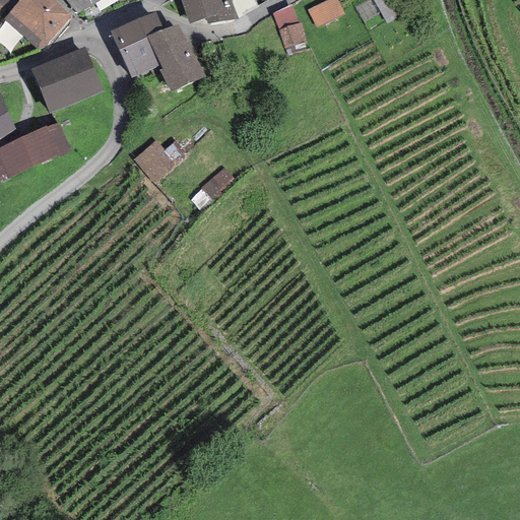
[(39,52),(72,16),(55,0),(0,0),(0,3),(7,9),(10,12),(4,19),(39,52)]
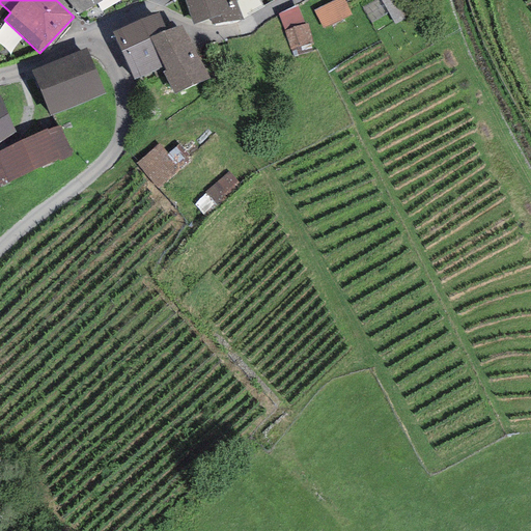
[(66,0),(79,15),(104,0),(66,0)]
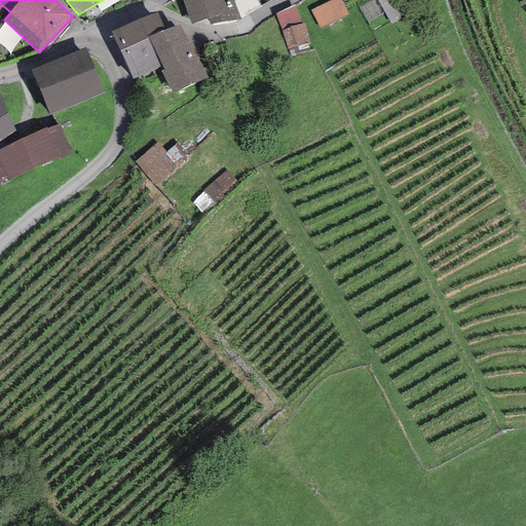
[(182,0),(191,25),(208,19),(210,26),(240,20),(233,0),(182,0)]
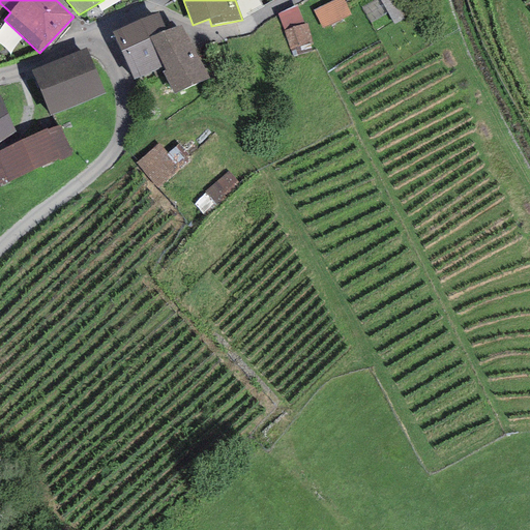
[(344,0),(332,0),(313,9),(322,29),(351,15),(344,0)]
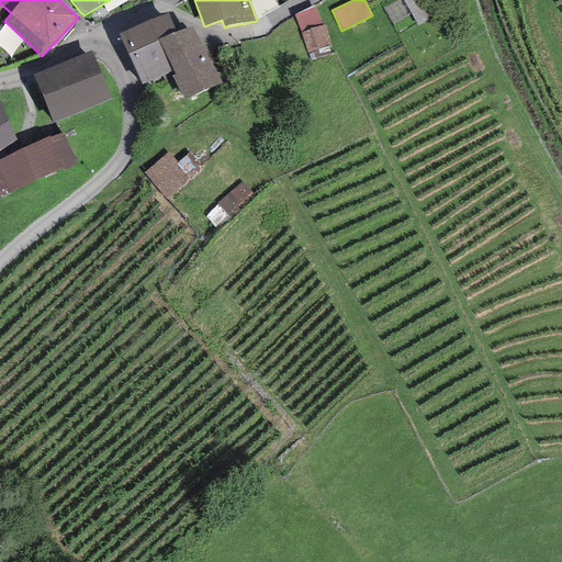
[(428,0),(403,0),(418,26),(437,14),(428,0)]
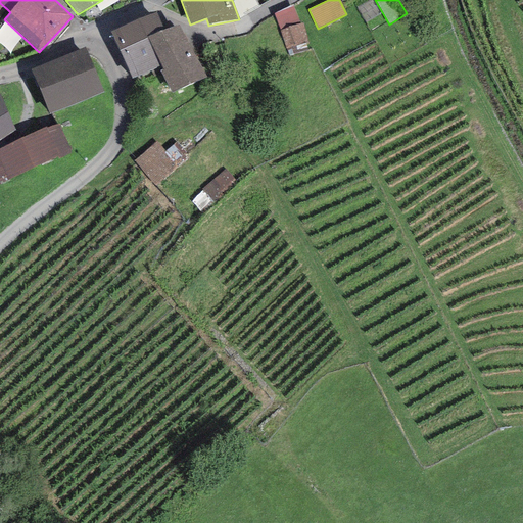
[(292,4),(273,14),(280,30),(286,49),(289,56),(307,51),(304,43),(308,43),(303,24),(300,25),(292,4)]
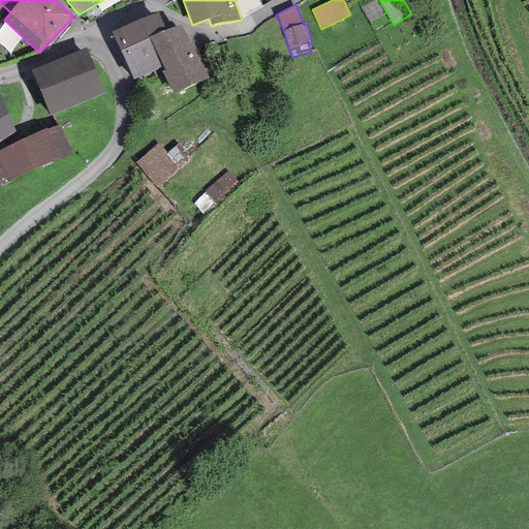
[(157,12),(112,33),(133,81),(161,69),(163,67),(149,37),(165,30),(157,12)]
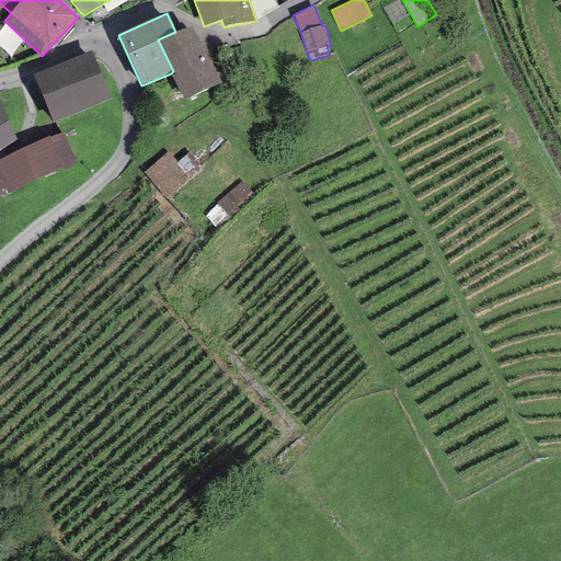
[(158,39),(173,71),(207,56),(192,24),(175,32),(158,39)]
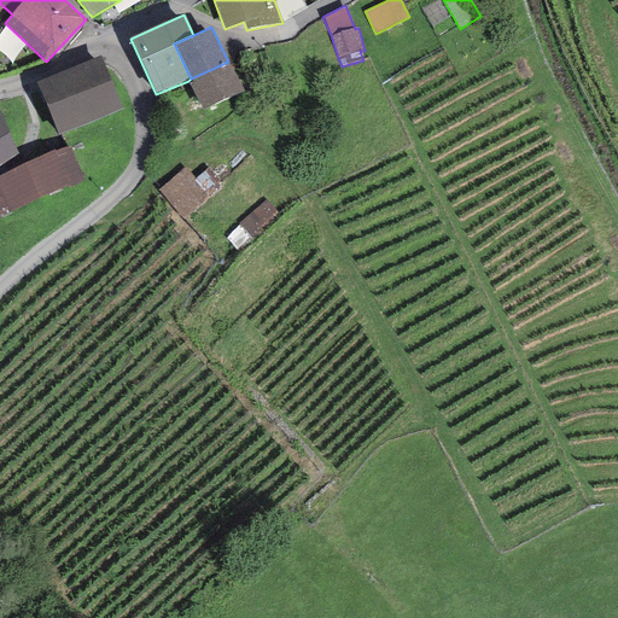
[(100,56),(36,82),(59,135),(123,109),(100,56)]
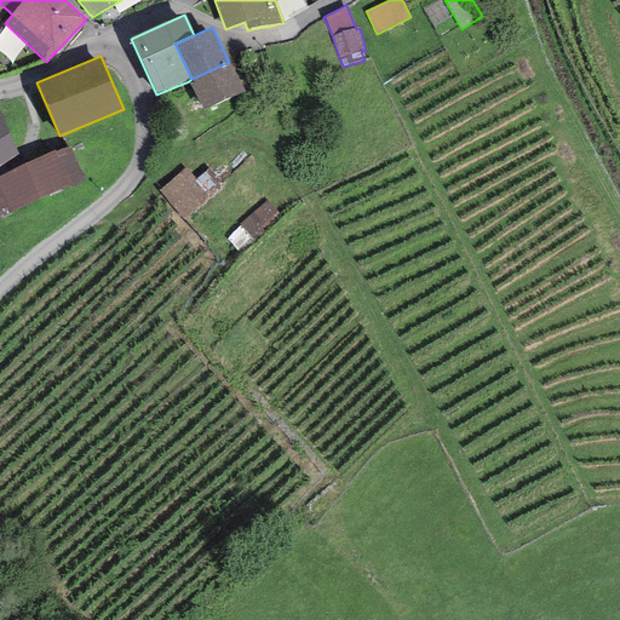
[(244,92),(229,62),(191,79),(189,81),(204,112),(244,92)]
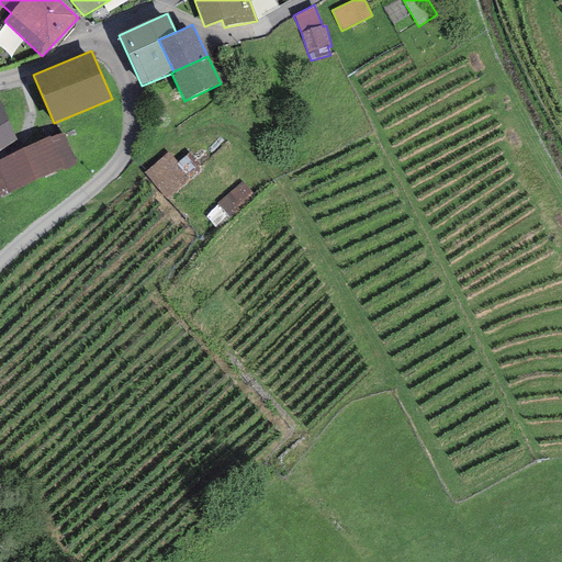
[(0,150),(17,139),(0,102),(0,150)]
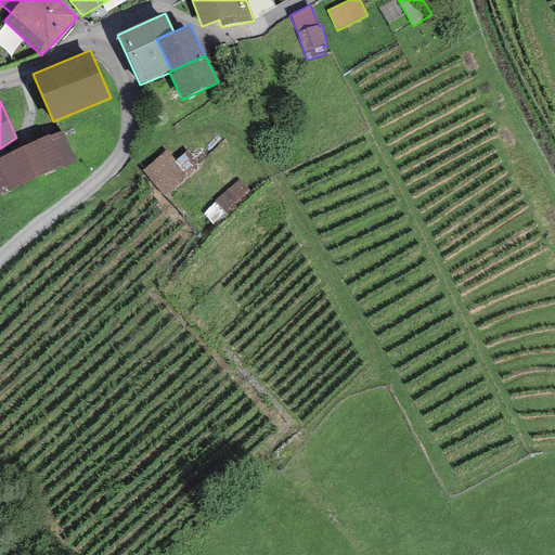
[(62,130),(0,156),(0,195),(0,196),(76,163),(62,130)]
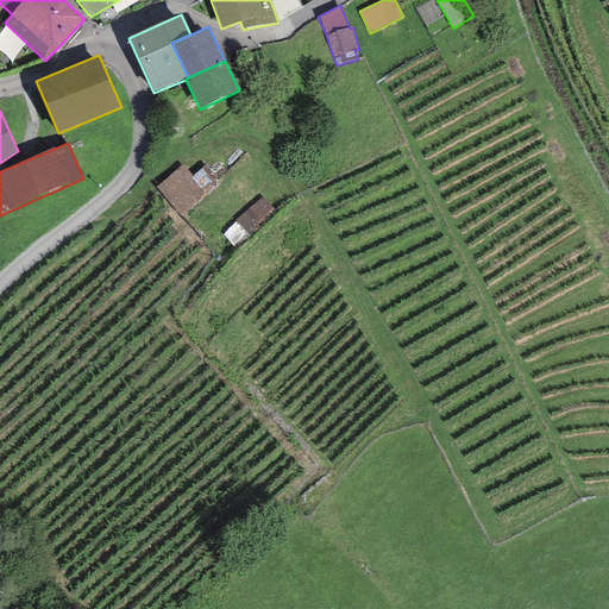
[(182,165),(156,188),(180,215),(206,194),(193,176),(182,165)]
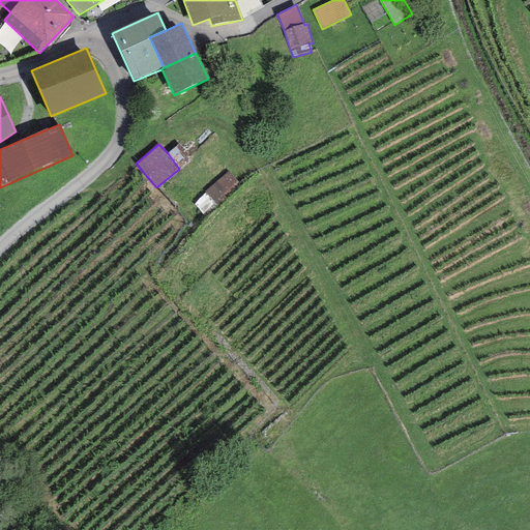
[(179,144),(168,153),(179,169),(192,159),(179,144)]
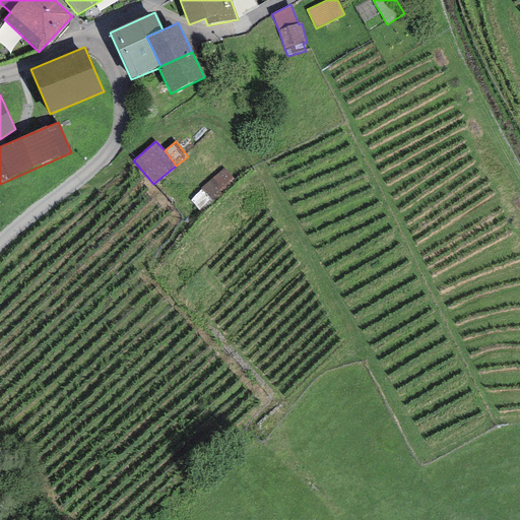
[(234,181),(222,168),(200,189),(211,201),(234,181)]
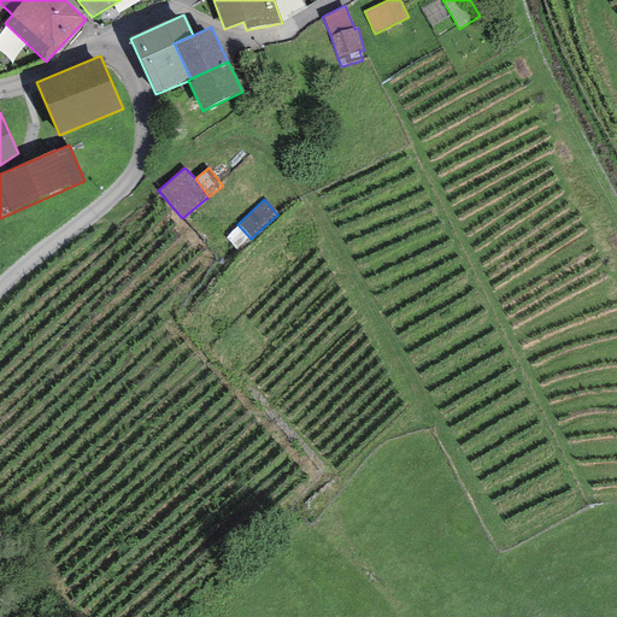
All buildings are outlined.
